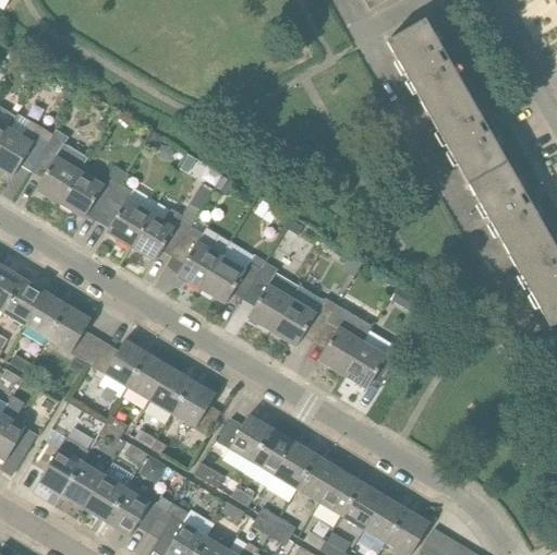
[(363,0),(370,10),(387,0),(363,0)]
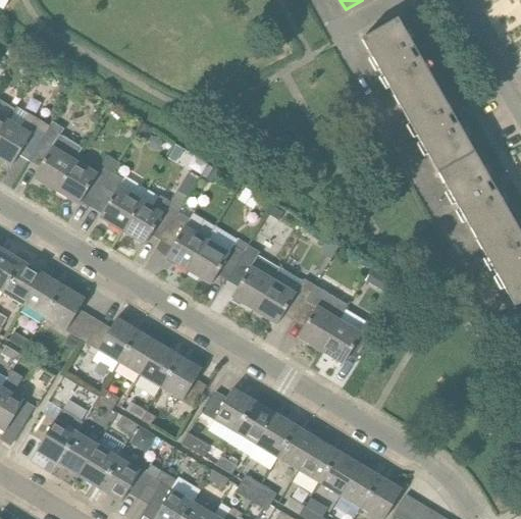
[(515,305),(520,302),(520,231),(512,216),(474,150),(435,83),(398,17),(362,38),(400,104),(438,171),(476,238),(515,305)]
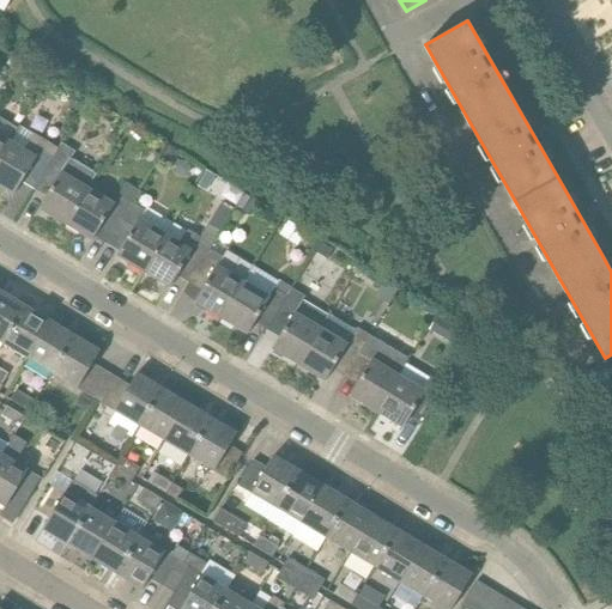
[(0,157),(11,139),(18,127),(0,116),(0,97),(1,96),(0,95),(0,157)]
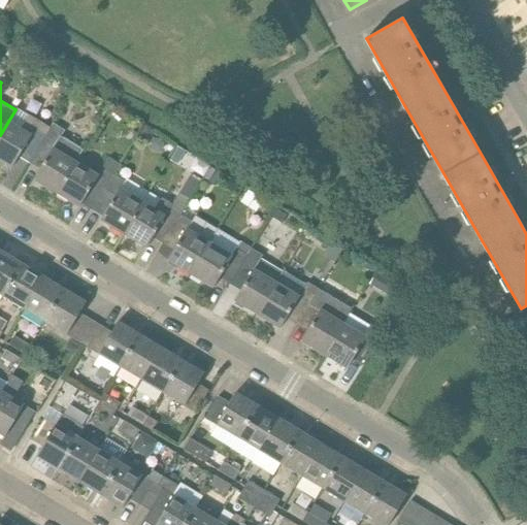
[(23,149),(34,156),(51,127),(30,113),(22,127),(9,120),(0,135),(0,157),(13,165),(23,149)]
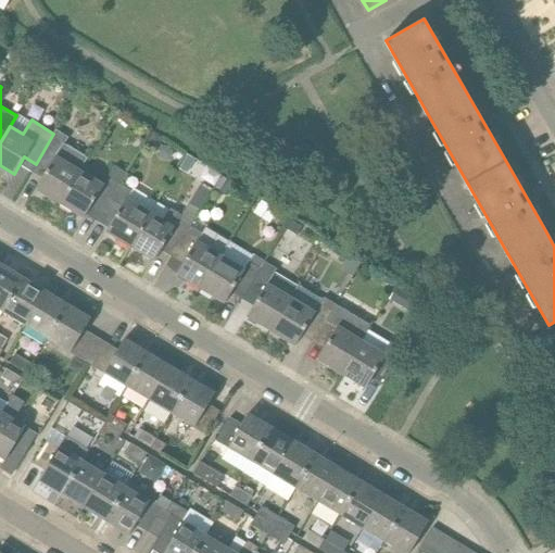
[(61,202),(80,168),(87,156),(64,142),(68,136),(57,128),(53,134),(36,164),(32,171),(42,177),(36,188),(61,202)]
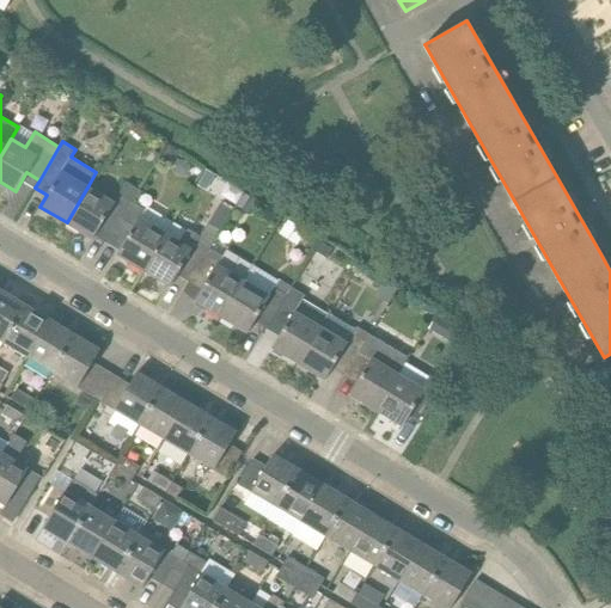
[(160,155),(172,163),(178,152),(167,145),(160,155)]
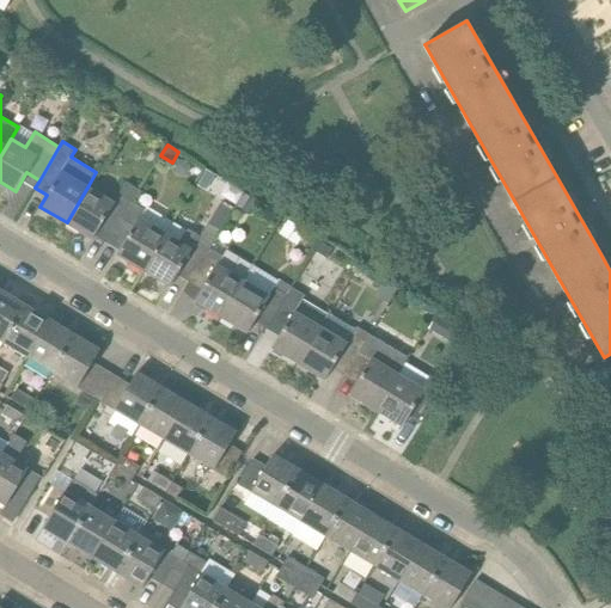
[(116,227),(132,201),(139,189),(127,182),(115,201),(89,185),(67,222),(93,238),(104,219),(116,227)]
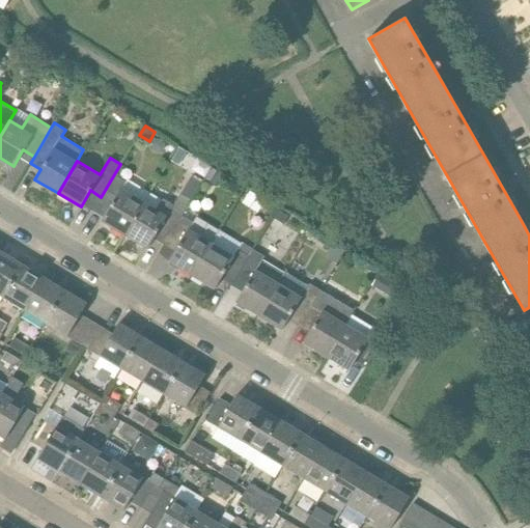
[(205,176),(215,183),(221,172),(212,167),(205,176)]
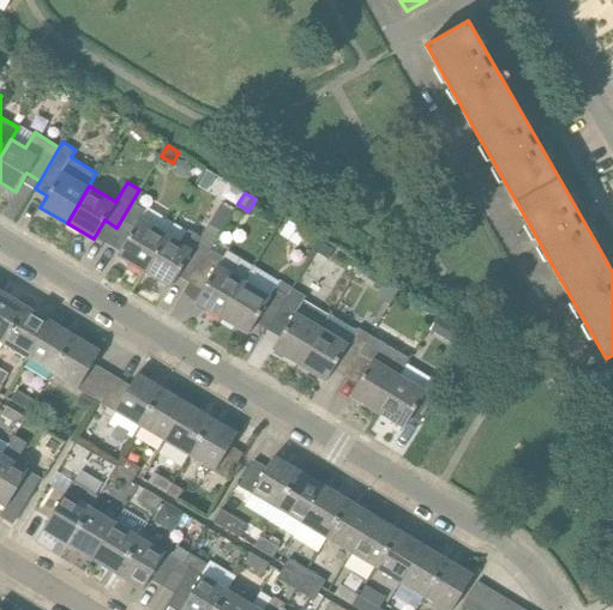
[(118,254),(144,270),(167,233),(140,217),(145,210),(132,201),(116,228),(130,235),(118,254)]
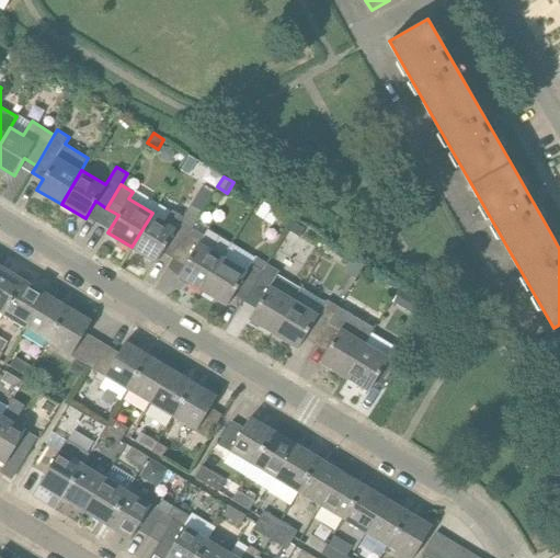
[(167,245),(178,251),(192,227),(196,220),(202,212),(190,205),(184,214),(176,227),(152,213),(132,247),(156,262),(167,245)]
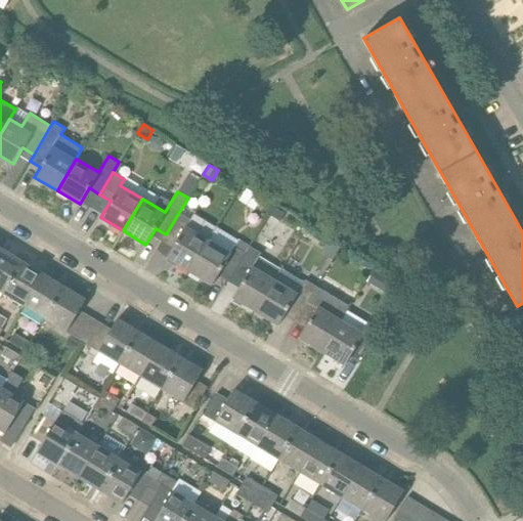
[(167,257),(189,270),(209,239),(186,225),(190,219),(179,212),(166,234),(176,241),(167,257)]
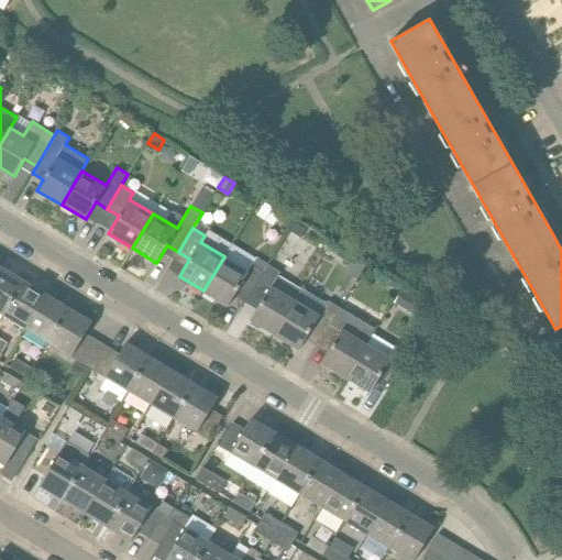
[(239,288),(250,295),(264,271),(252,264),(248,271),(224,256),(204,291),(228,306),(239,288)]
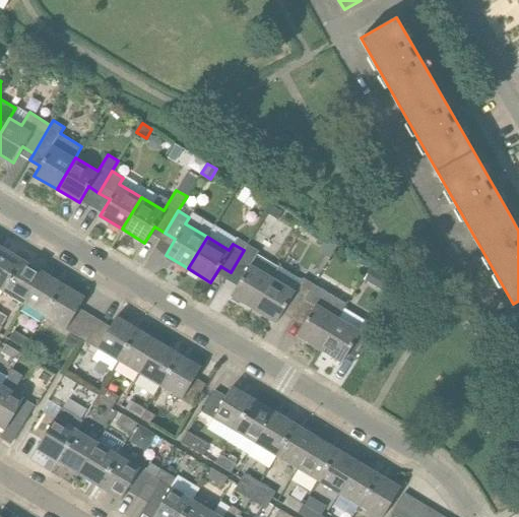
[(0,247),(0,288),(3,291),(22,259),(1,246),(0,247)]
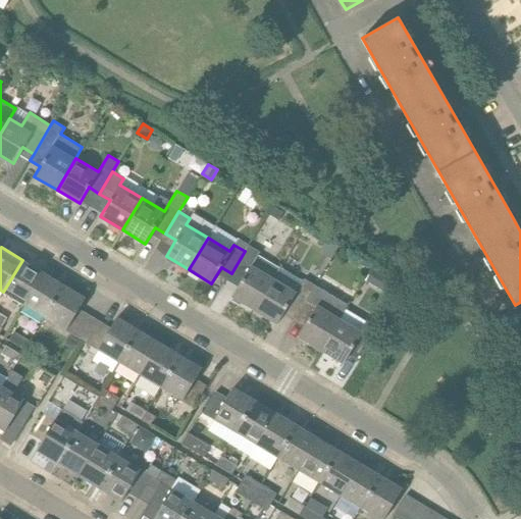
[(232,296),(255,309),(274,277),(252,264),(256,258),(245,251),(231,273),(242,279),(232,296)]
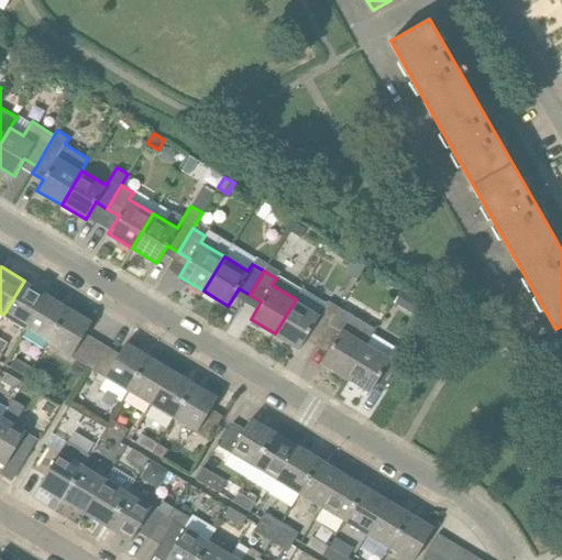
[(3,315),(25,328),(46,294),(24,281),(3,315)]
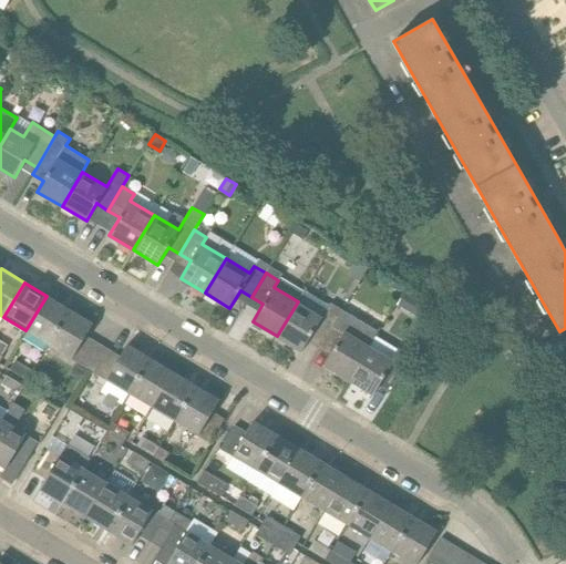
[(26,330),(49,345),(70,309),(47,296),(26,330)]
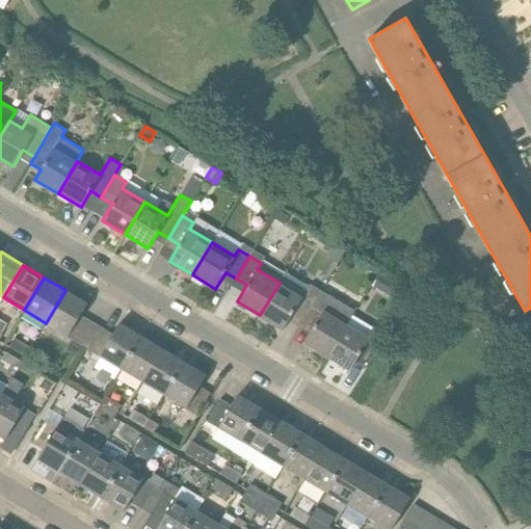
[(293,313),(303,319),(321,291),(309,283),(300,296),(280,283),(260,315),(283,329),(293,313)]
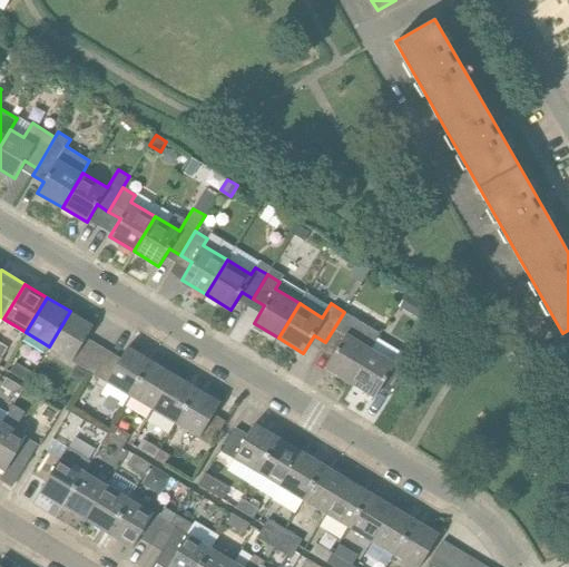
[(72,360),(85,368),(99,344),(87,336),(94,325),(70,311),(49,346),(72,360)]
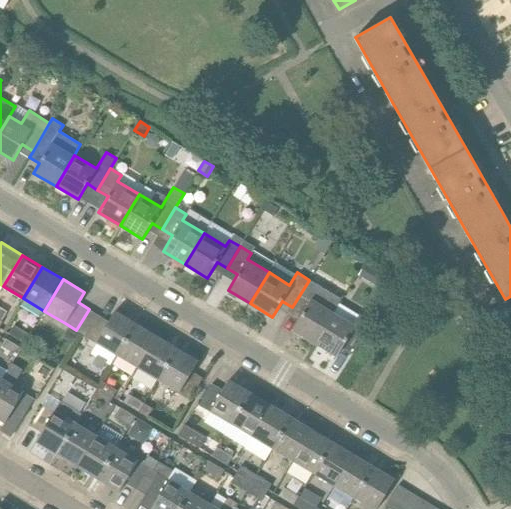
[(315,343),(334,311),(341,300),(309,280),(292,307),(302,313),(293,329),(315,343)]
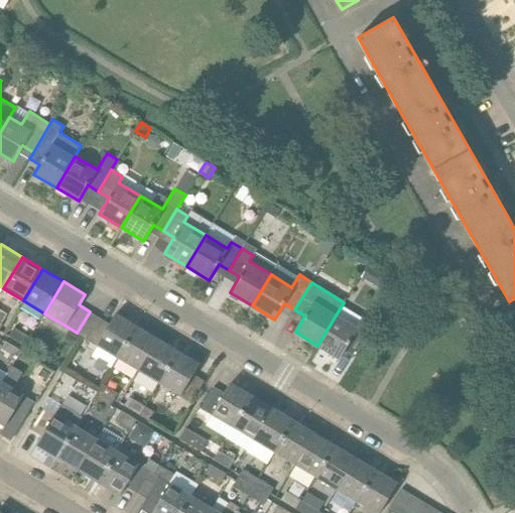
[(77,333),(87,339),(100,317),(90,311),(77,333)]
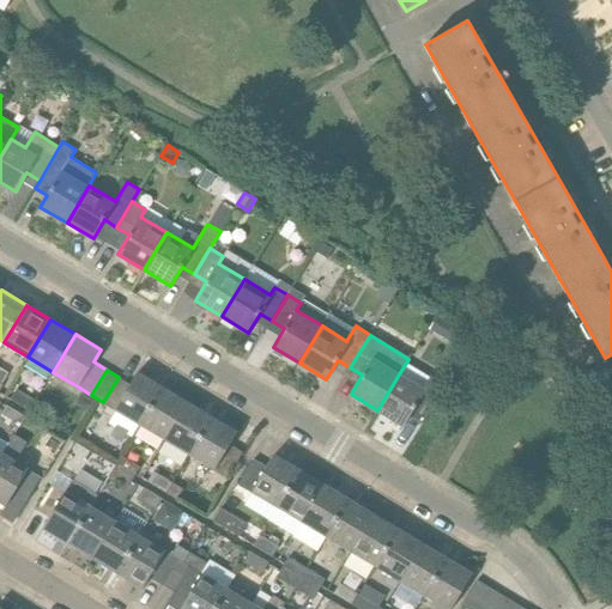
[(115,409),(140,425),(162,387),(138,372),(131,384),(119,377),(103,402),(115,409)]
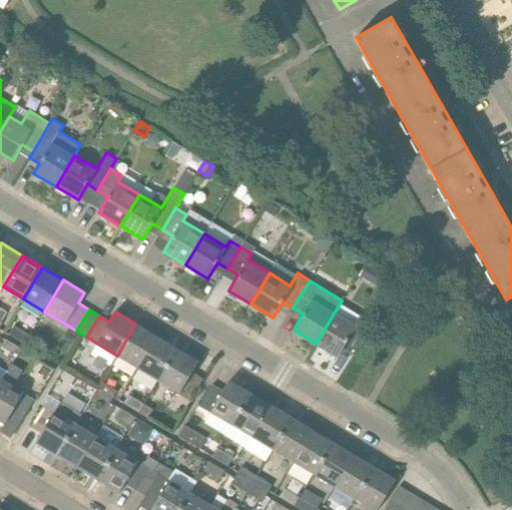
[(335,312),(316,344),(338,357),(348,341),(358,347),(371,326),(360,319),(356,325),(335,312)]
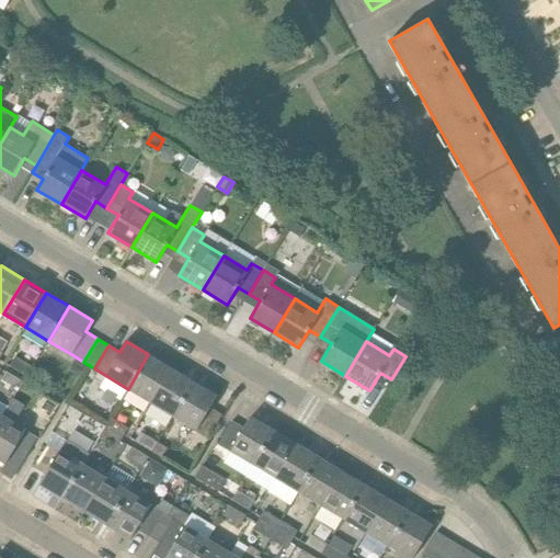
[(128,389),(151,402),(171,368),(148,354),(128,389)]
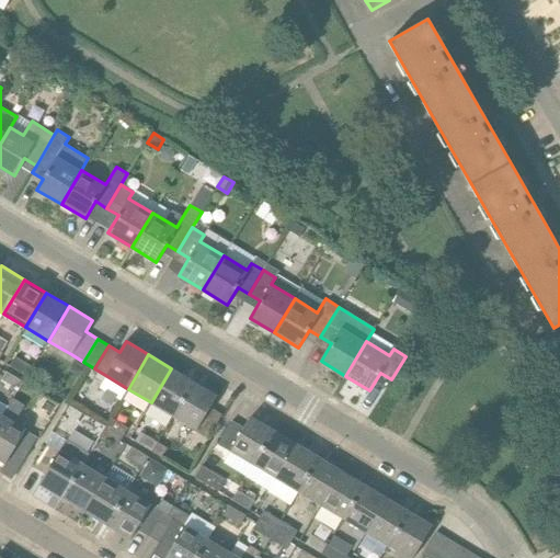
[(26,375),(33,365),(15,355),(10,365),(26,375)]
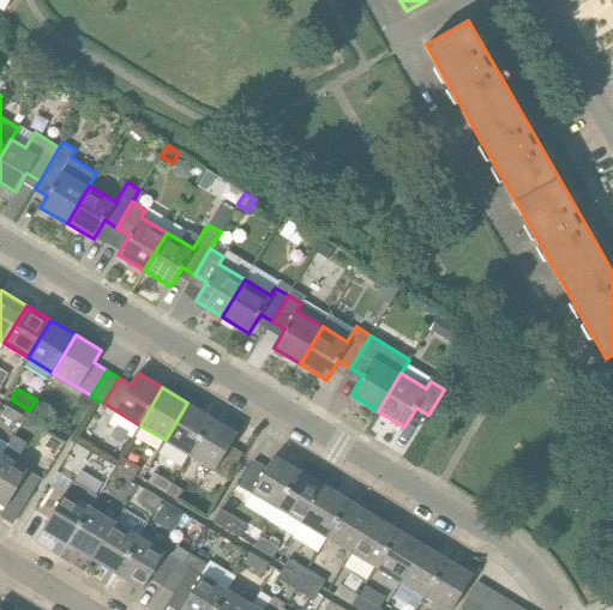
[(166,440),(190,456),(212,417),(187,403),(166,440)]
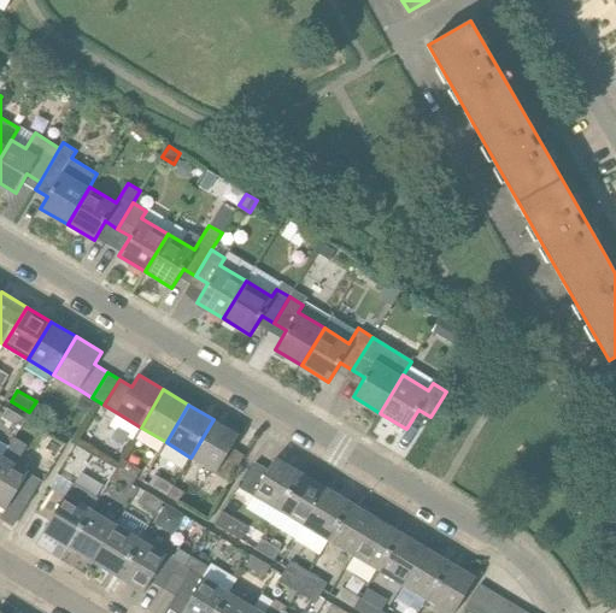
[(19,428),(25,418),(7,407),(1,417),(19,428)]
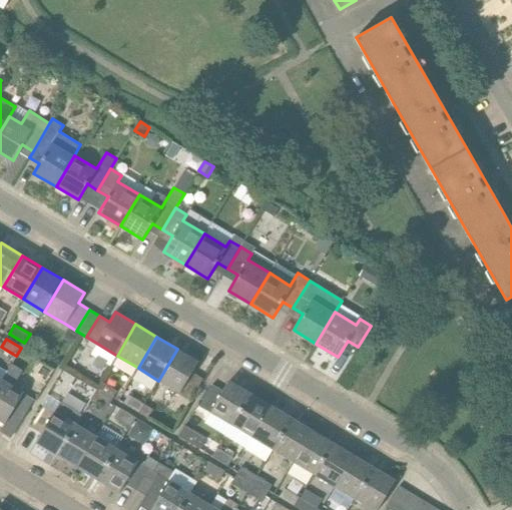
[(190,399),(203,378),(192,372),(198,362),(177,349),(158,381),(190,399)]
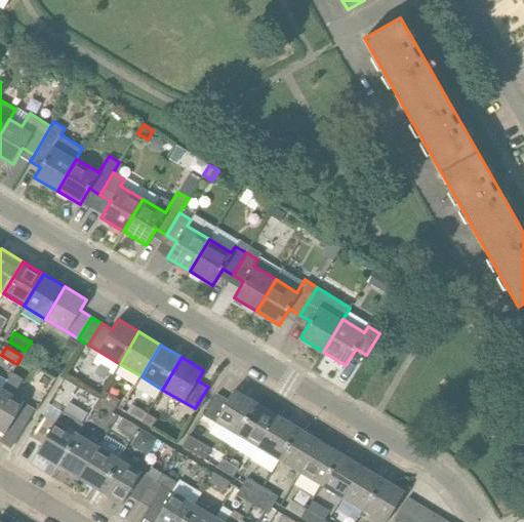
[(3,389),(0,393),(0,430),(5,433),(11,423),(22,430),(35,408),(3,389)]
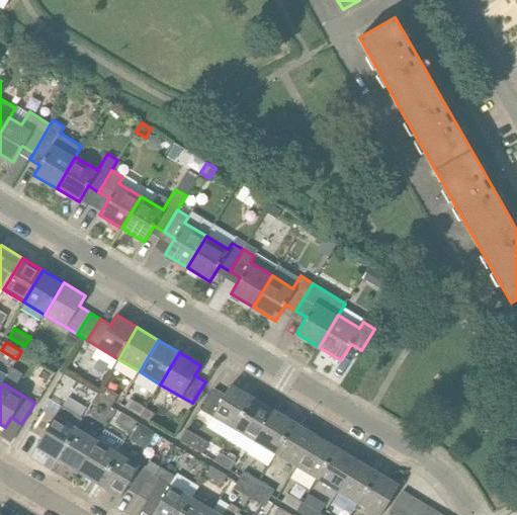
[(202,409),(234,428),(253,397),(232,383),(226,394),(216,388),(202,409)]
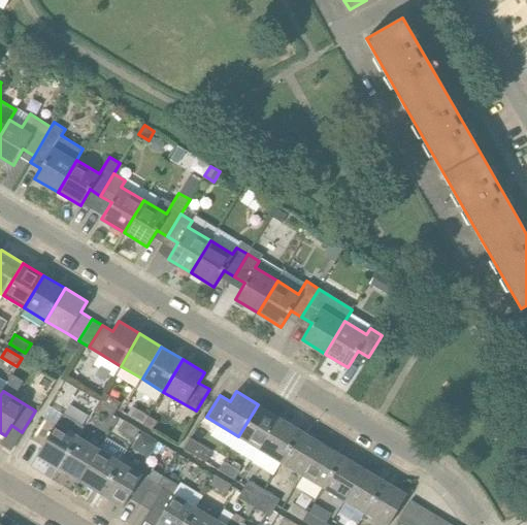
[(116,409),(121,401),(104,392),(100,400),(116,409)]
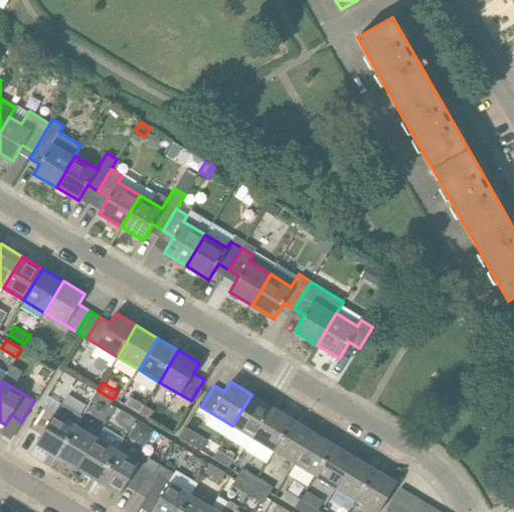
[(108,408),(113,399),(98,390),(92,399),(108,408)]
